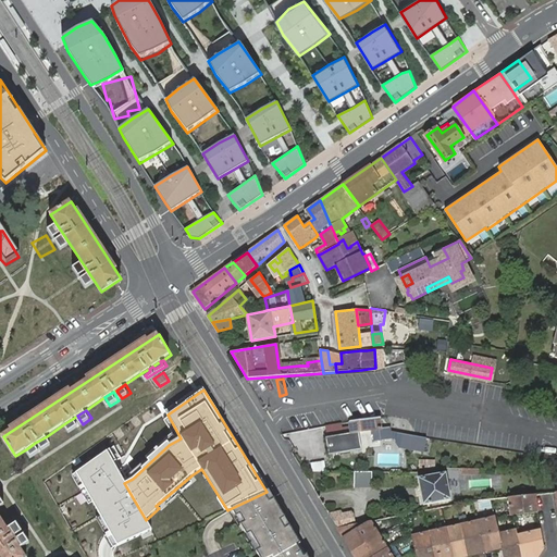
[(360,432),(374,430),(375,442),(394,438),(395,431),(395,426),(387,428),(385,417),(384,417),(351,422),(353,432),(327,437),(330,455),(356,450),(363,449),(360,432)]
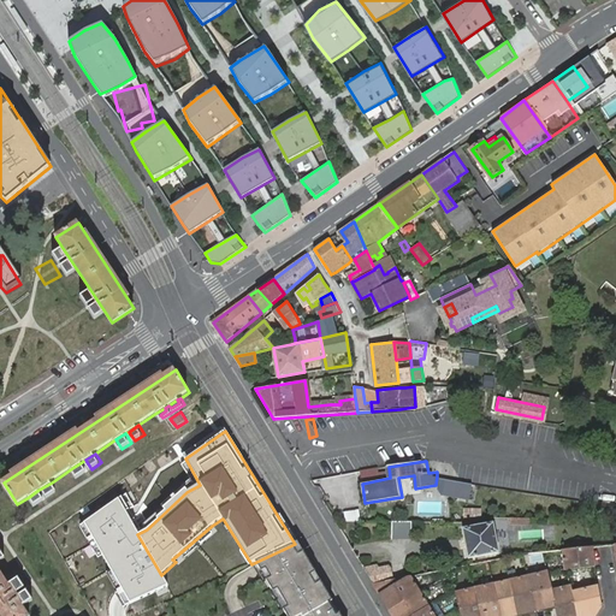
[(89,471),(82,462),(72,468),(78,478),(89,471)]
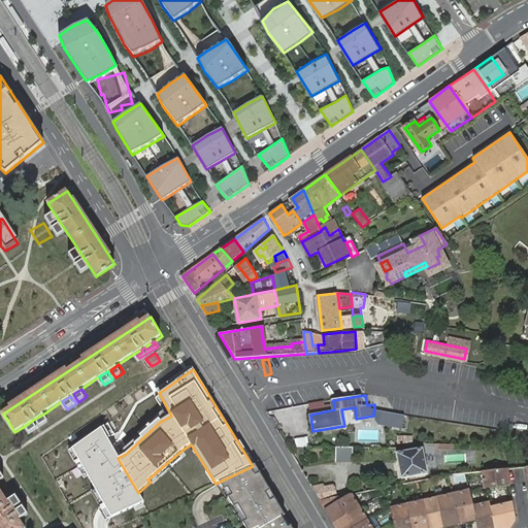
[(385,426),(402,427),(404,415),(378,409),(377,417),(386,419),(384,425),(385,426)]
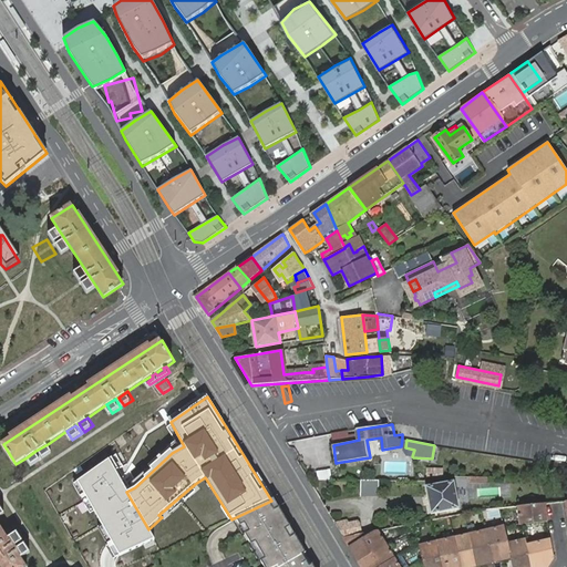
[(53,452),(48,444),(38,450),(43,459),(53,452)]
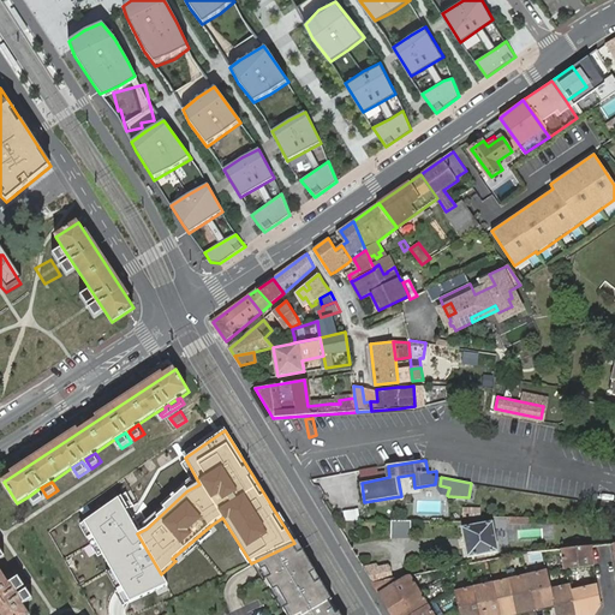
[(45,499),(39,489),(29,496),(35,506),(45,499)]
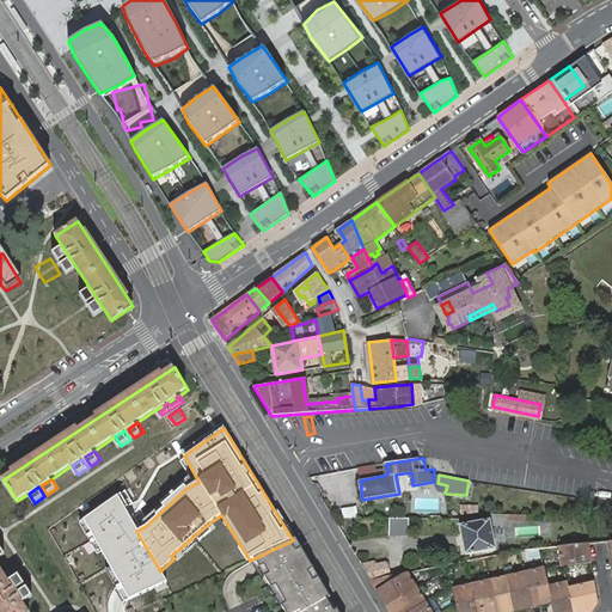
[(117,495),(84,521),(128,600),(167,583),(160,571),(136,531),(117,495)]
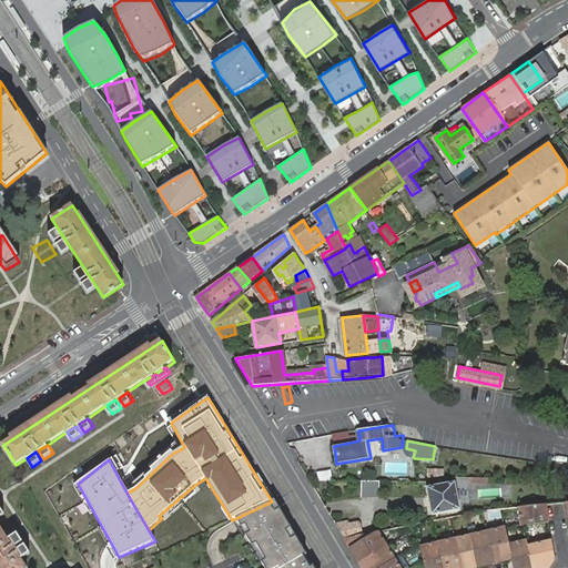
[(379,479),(359,480),(361,497),(379,497),(379,479)]
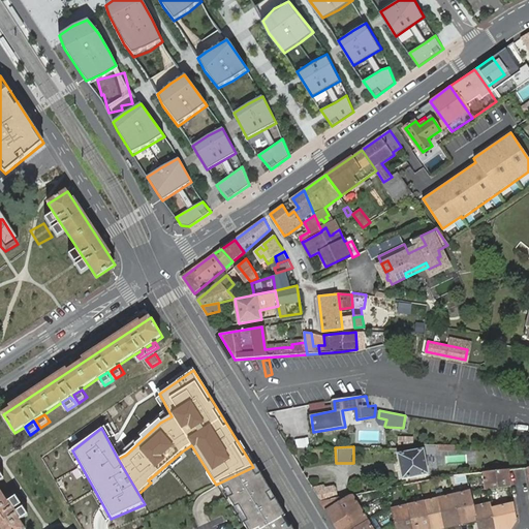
[(425,450),(399,454),(403,479),(429,475),(425,450)]
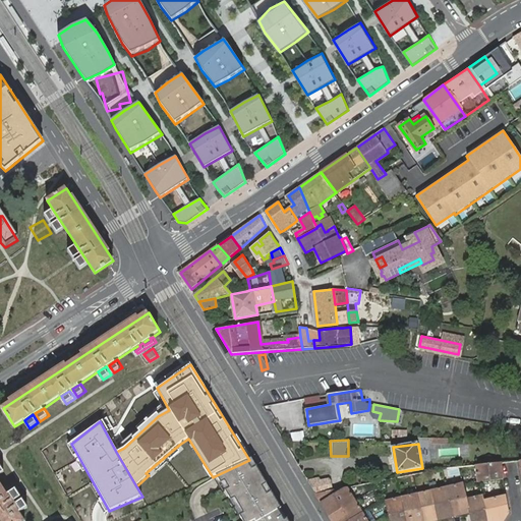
[(285,520),(249,460),(217,475),(243,520),(285,520)]
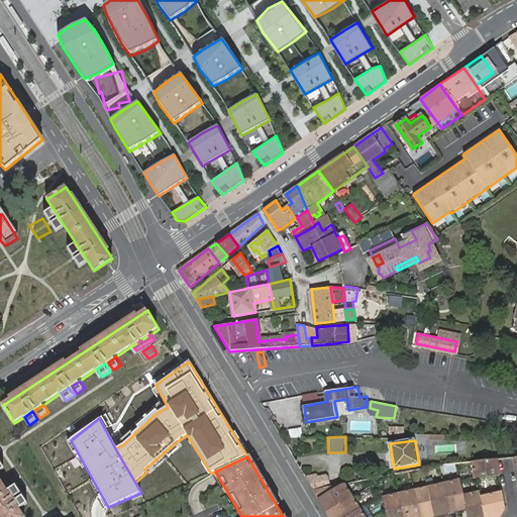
[(495,460),(472,462),(475,479),(478,478),(497,476),(495,460)]
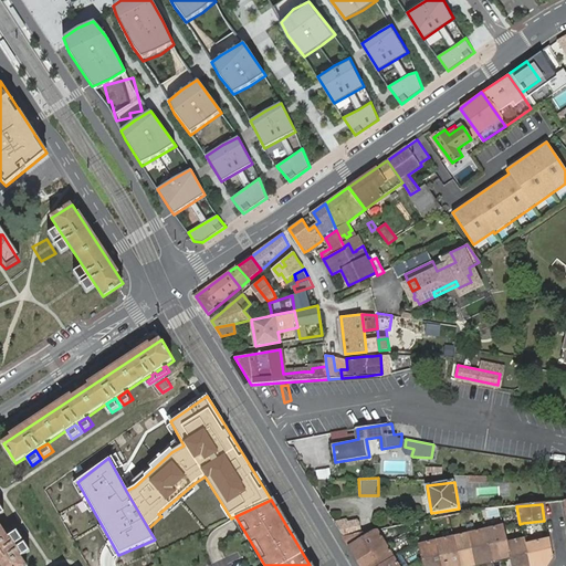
[(336,522),(345,537),(364,533),(362,523),(358,521),(350,523),(348,520),(336,522)]
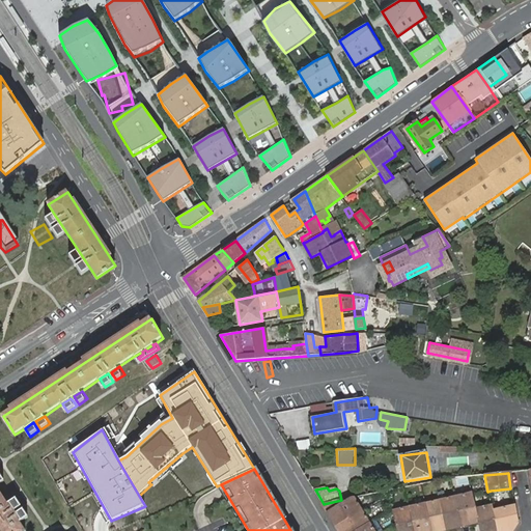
[(0,529),(1,530),(25,530),(20,523),(15,514),(14,512),(8,504),(0,492),(0,529)]
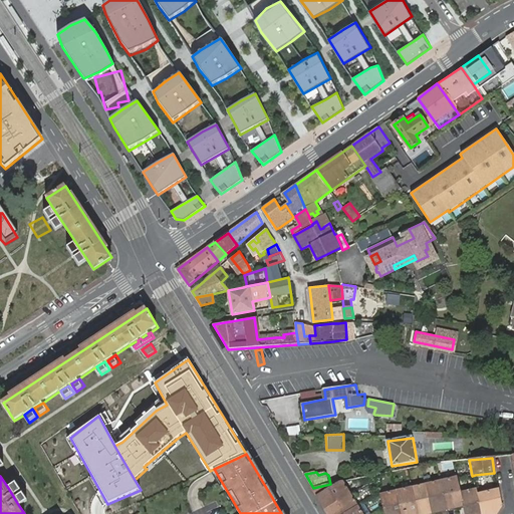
[(451,508),(466,505),(464,494),(460,478),(445,482),(451,508)]
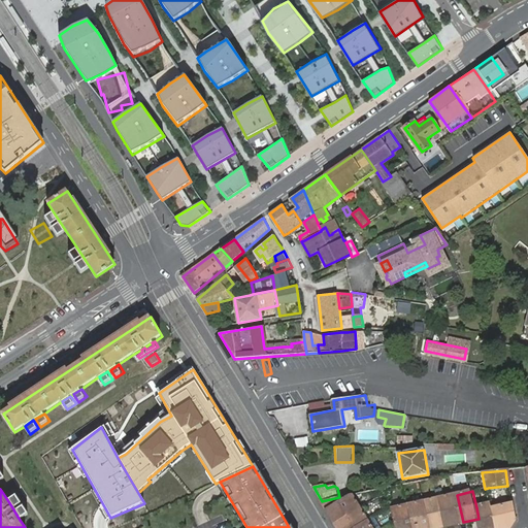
[(360,506),(353,495),(339,497),(322,501),(335,522),(360,506)]
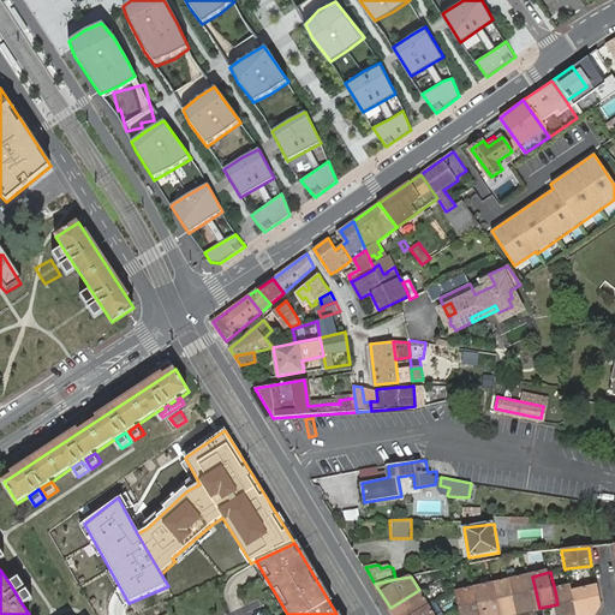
[(532,577),(513,581),(520,613),(539,608),(532,577)]
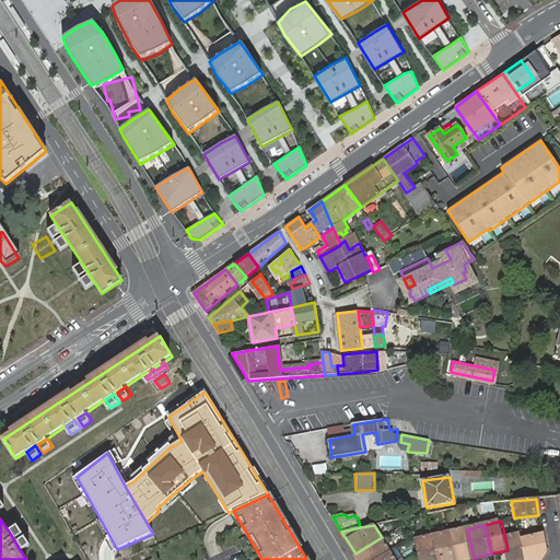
[(16,526),(9,532),(14,540),(23,535),(16,526)]
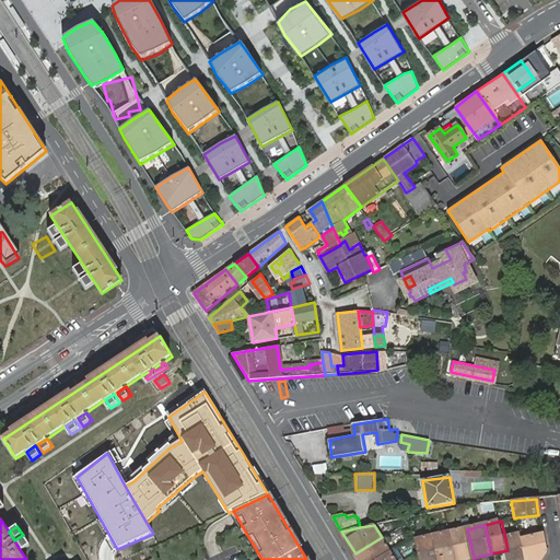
[(467,529),(452,533),(457,559),(465,559),(474,558),(467,529)]
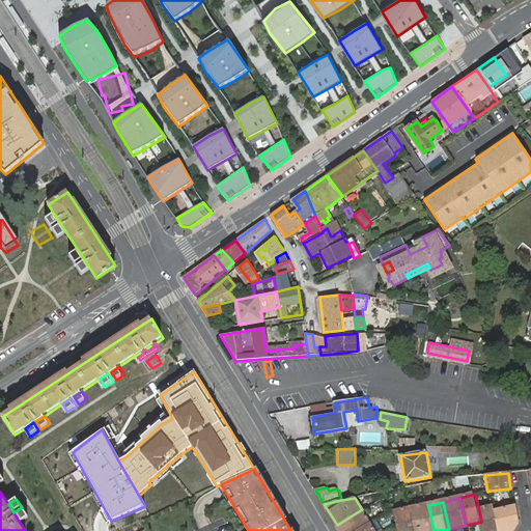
[(434,530),(428,505),(413,508),(417,530),(434,530)]
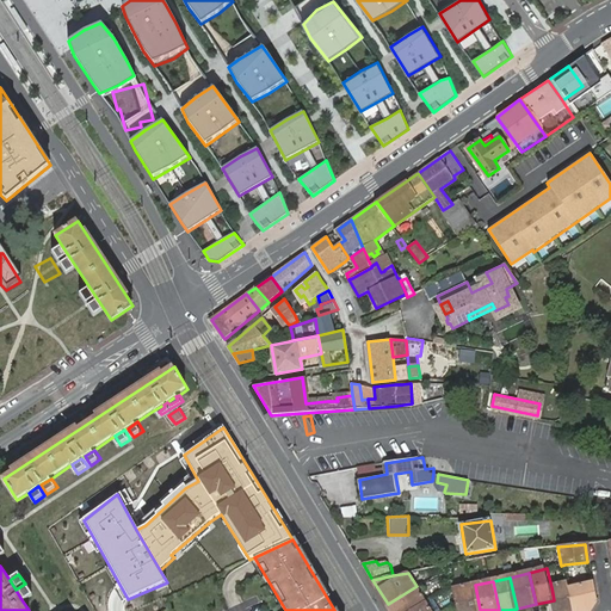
[(555,610),(574,610),(571,591),(569,584),(551,587),(554,600),(555,610)]
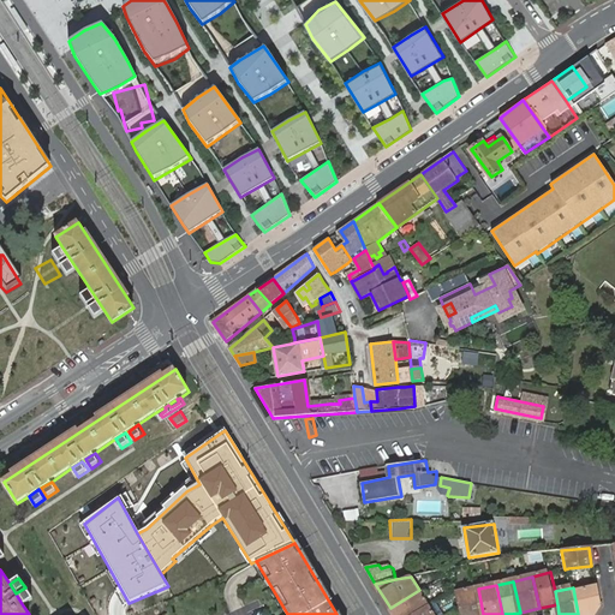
[(483,614),(478,589),(459,593),(461,605),(463,614),(483,614)]
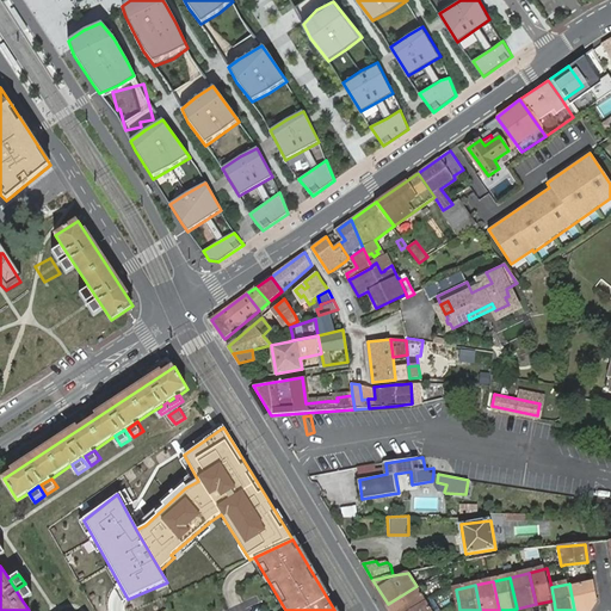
[(26,586),(17,592),(23,602),(32,596),(26,586)]
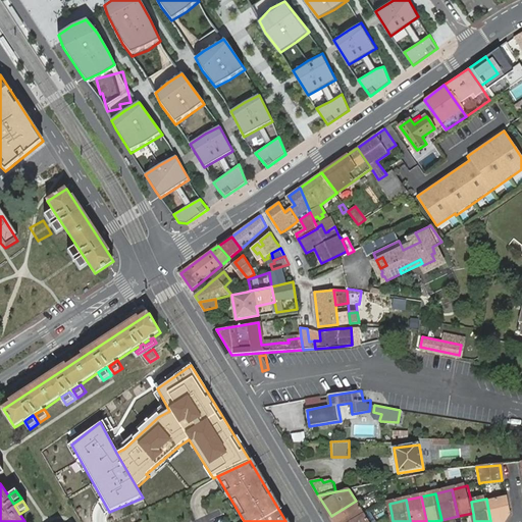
[(331,516),(334,521),(349,521),(364,513),(356,501),(331,516)]
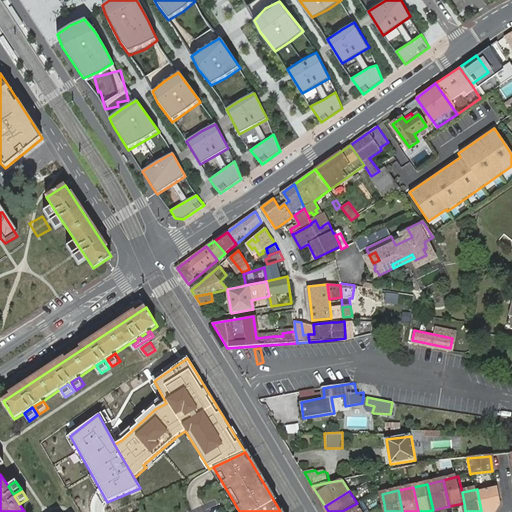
[(481,511),(496,511),(500,505),(496,491),(478,495),(481,511)]
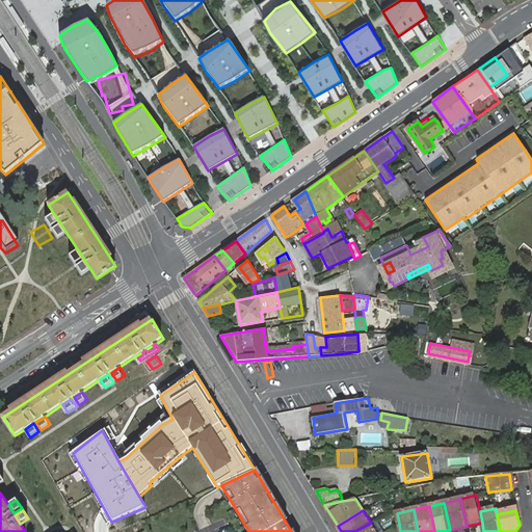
[(355,531),(375,531),(371,523),(355,531)]
